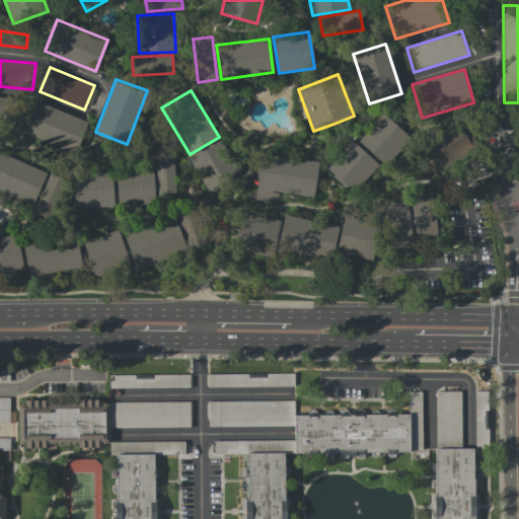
[(0,132),(0,97),(18,100),(14,134),(0,132)]
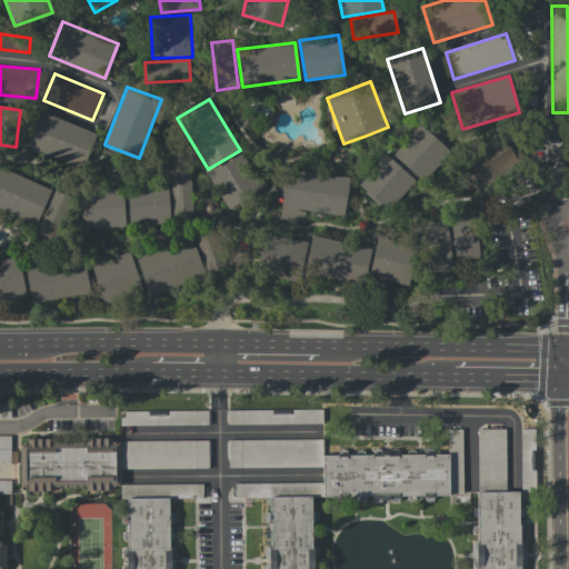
[(83,170),(27,148),(41,112),(98,135),(83,170)]
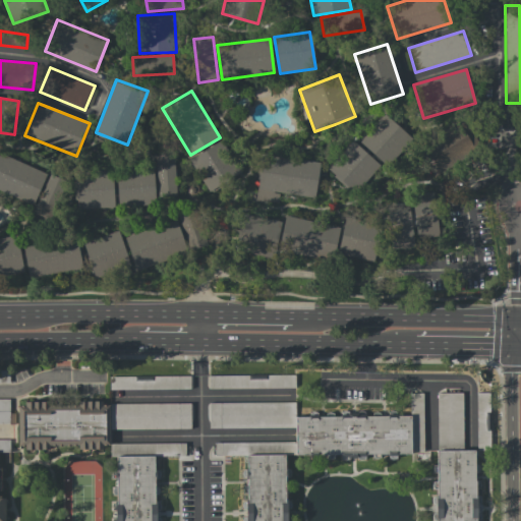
[(359,141),(387,111),(413,135),(386,166),(359,141)]
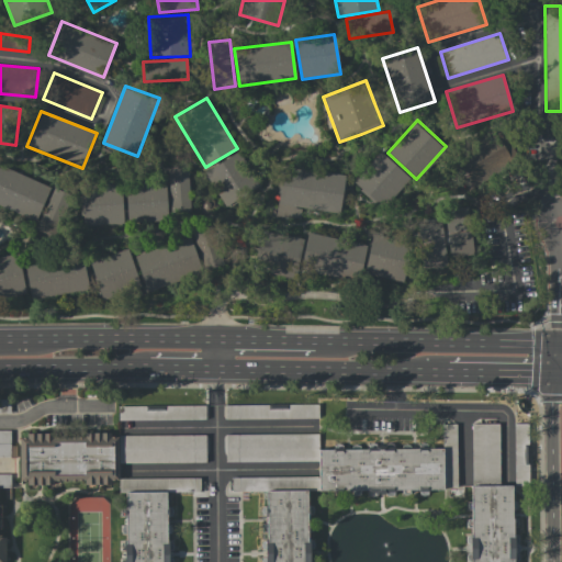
[(468,191),(447,156),(481,137),(495,128),(515,164),(468,191)]
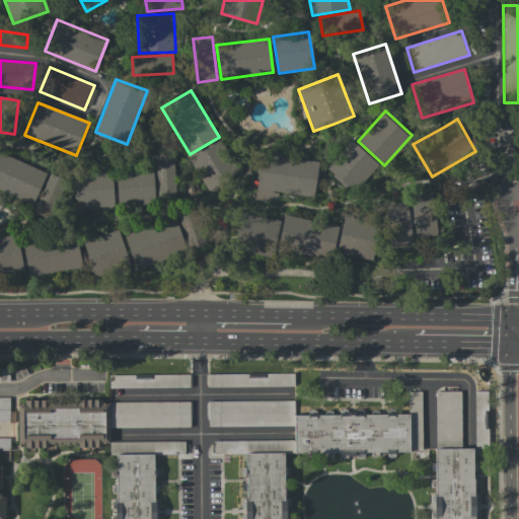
[(240,170),(209,191),(190,160),(221,140),(240,170)]
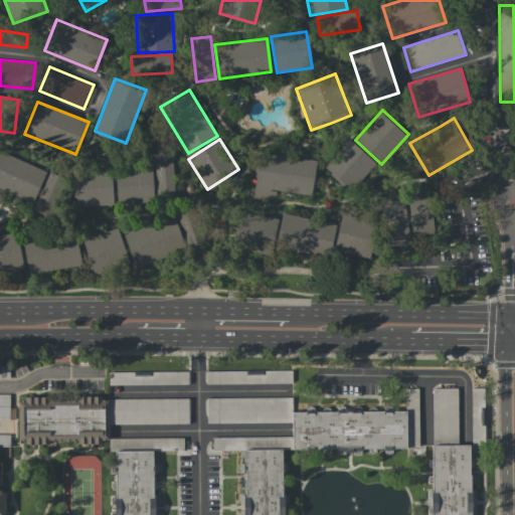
[(323,167),(348,139),(375,163),(351,191),(323,167)]
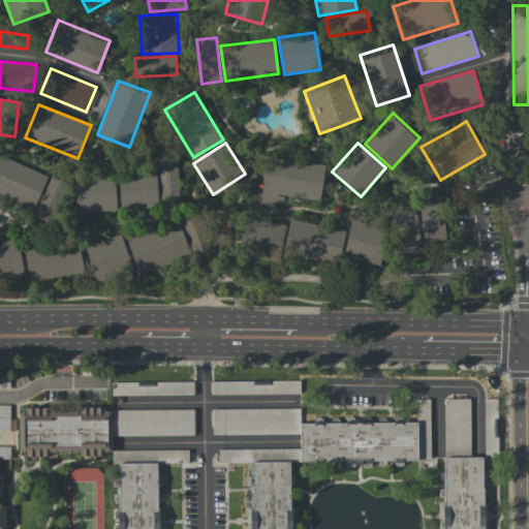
[(0,156),(47,177),(33,208),(0,193),(0,156)]
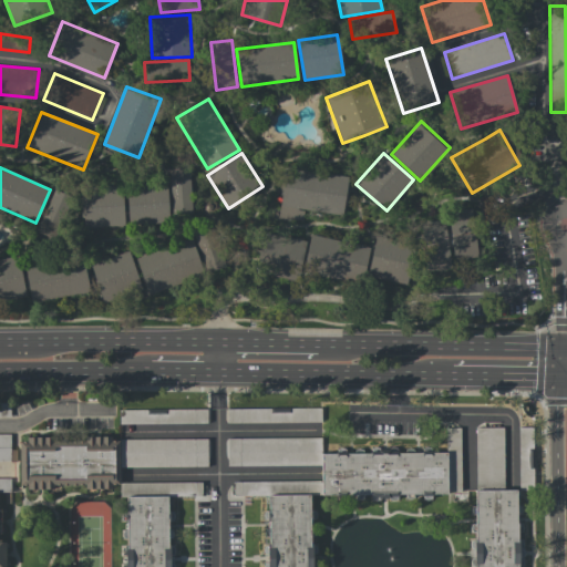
[(342,217),(349,177),(286,167),(279,207),(342,217)]
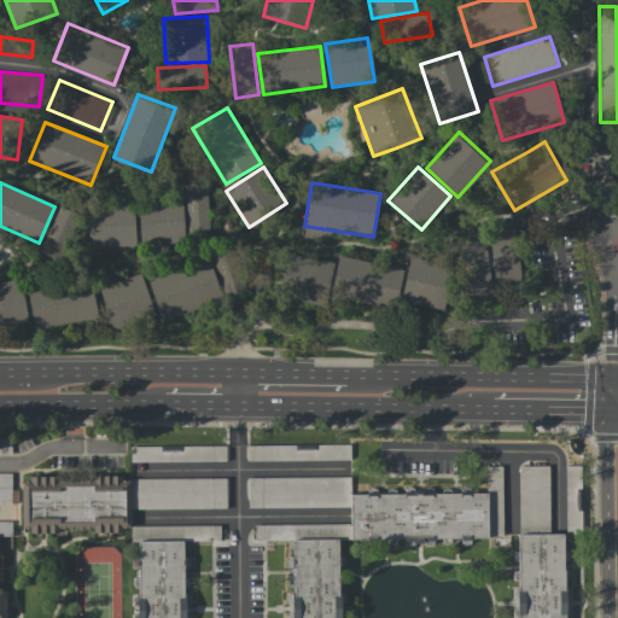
[(210,233),(208,185),(186,186),(188,233),(210,233)]
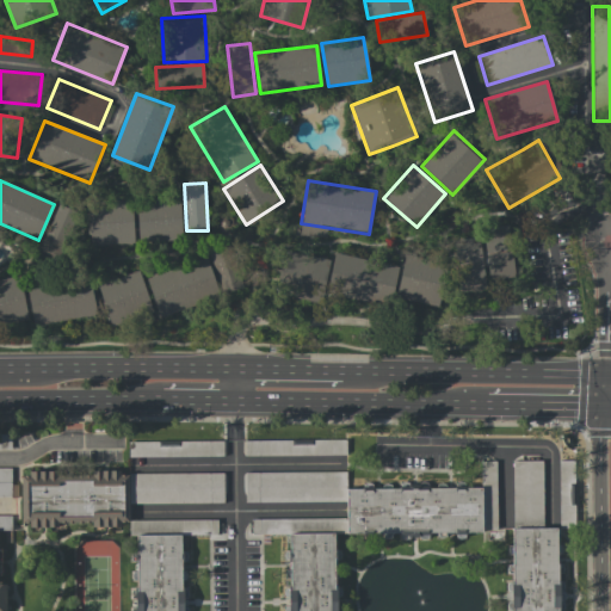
[(183,239),(180,196),(137,198),(140,241),(183,239)]
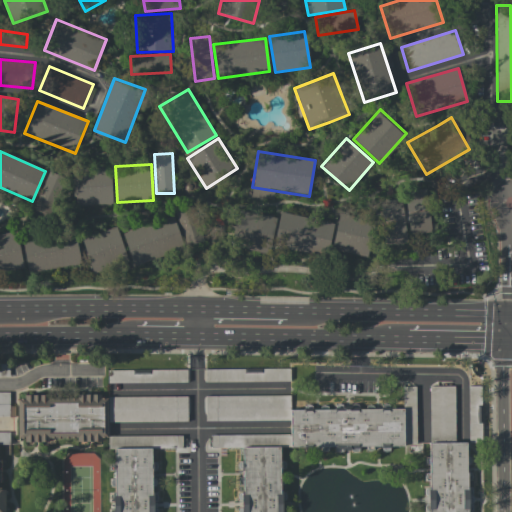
[(113,204),(112,168),(76,168),(77,205),(113,204)]
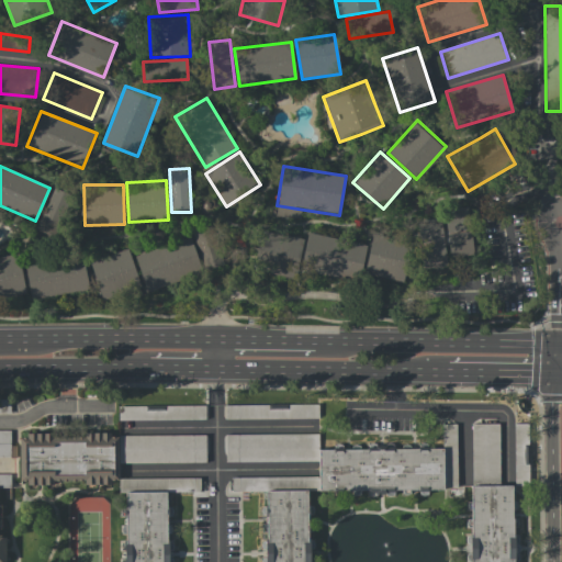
[(38,226),(55,188),(71,194),(55,234),(38,226)]
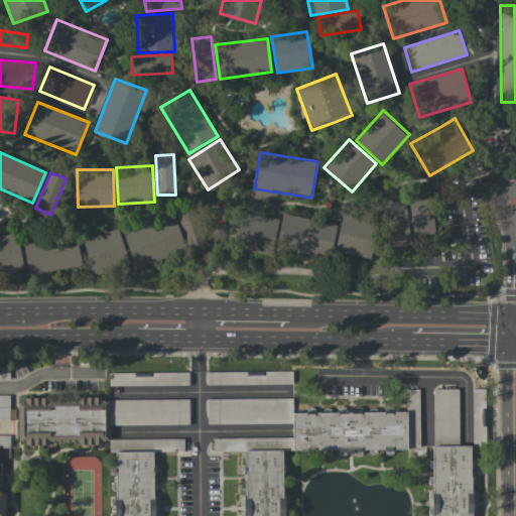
[(435,234),(429,190),(407,194),(413,237),(435,234)]
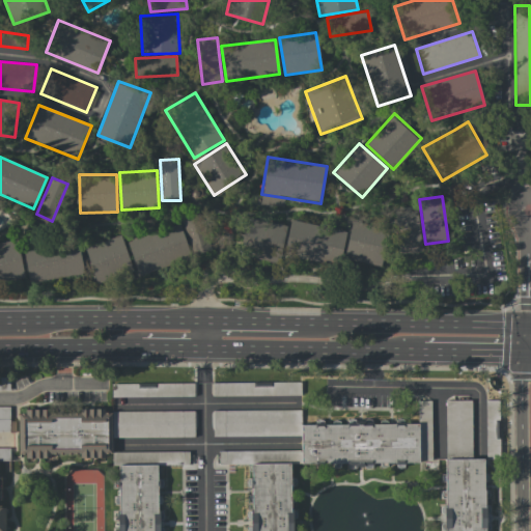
[(423,251),(416,205),(393,208),(400,255),(423,251)]
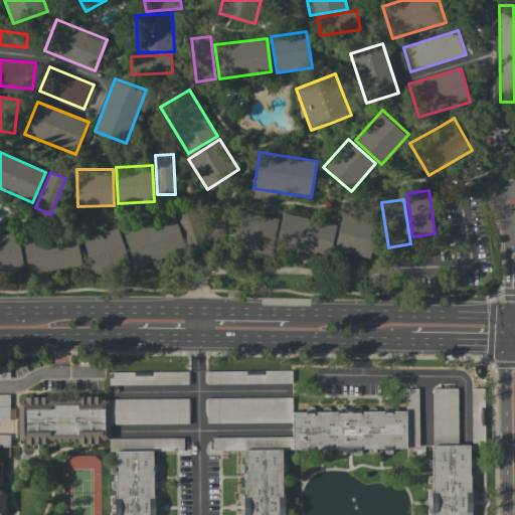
[(207,242),(194,203),(176,209),(189,248),(207,242)]
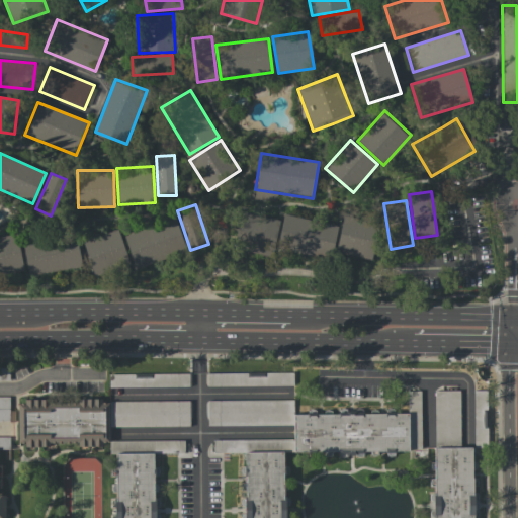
[(272,256),(279,221),(242,213),(235,248),(272,256)]
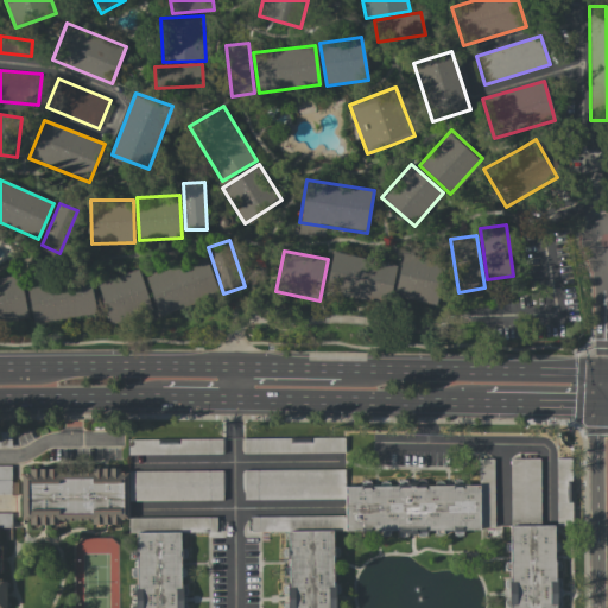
[(387,305),(397,265),(335,251),(325,291),(387,305)]
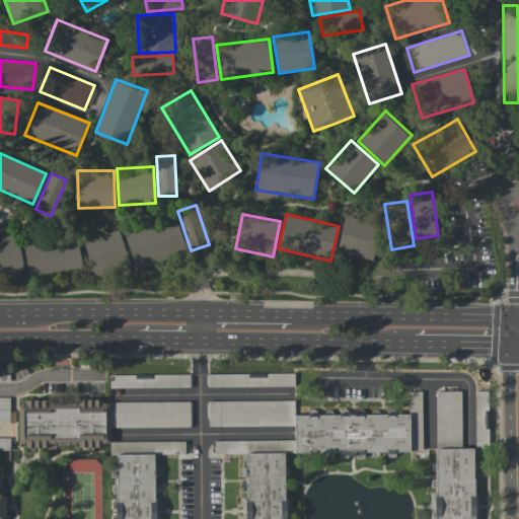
[(176,219),(189,252),(137,271),(125,236),(176,219)]
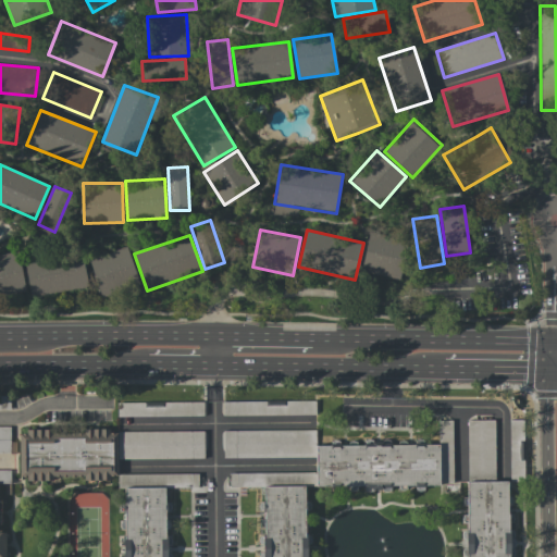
[(388,240),(370,236),(361,271),(379,275),(388,240)]
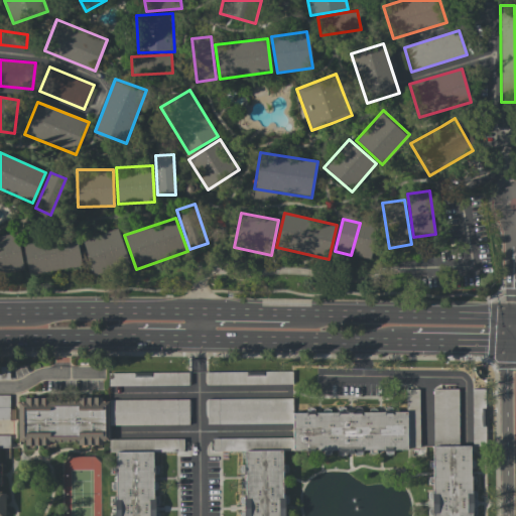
[(360,223),(351,255),(369,260),(377,228),(360,223)]
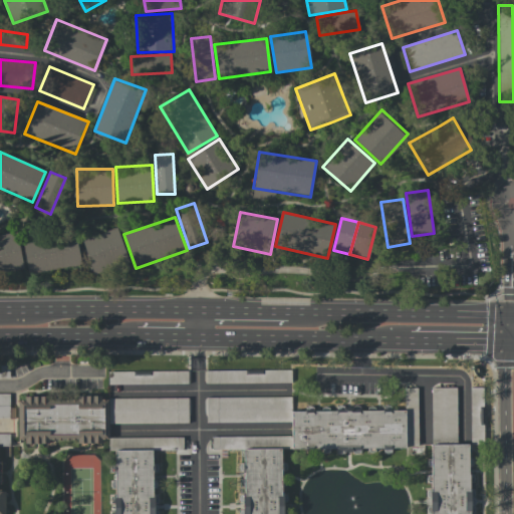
[(130,262),(117,228),(83,239),(95,274),(130,262)]
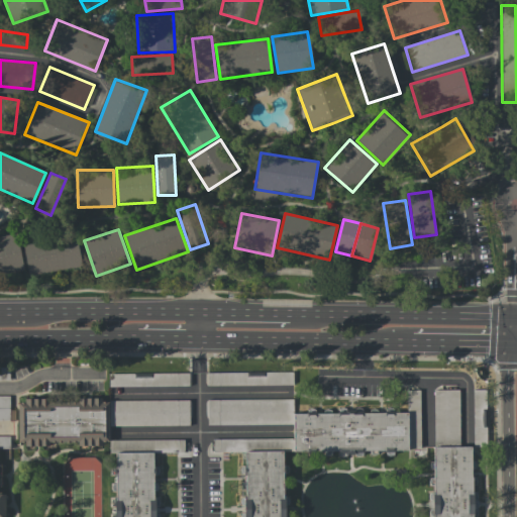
[(83,266),(73,231),(23,241),(30,276),(83,266)]
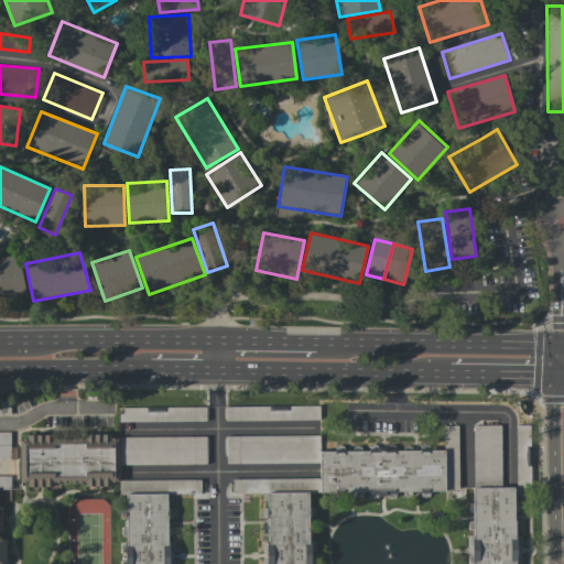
[(0,300),(26,295),(19,253),(0,257),(0,300)]
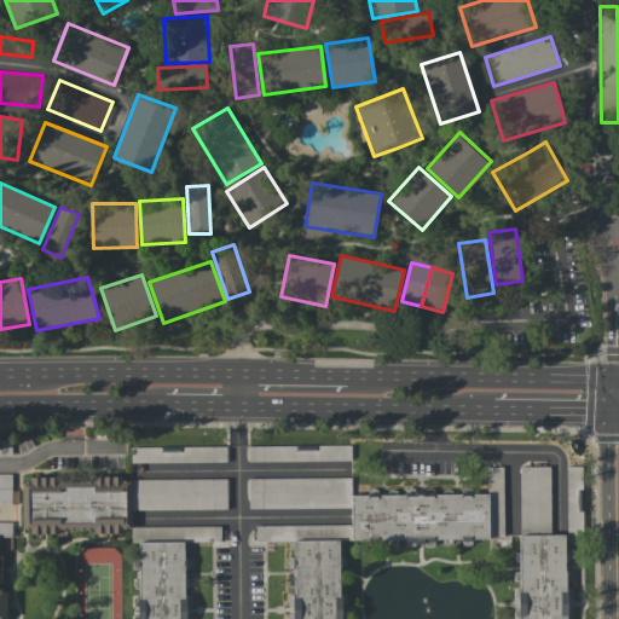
[(0,456),(11,457),(11,441),(0,440),(0,456)]
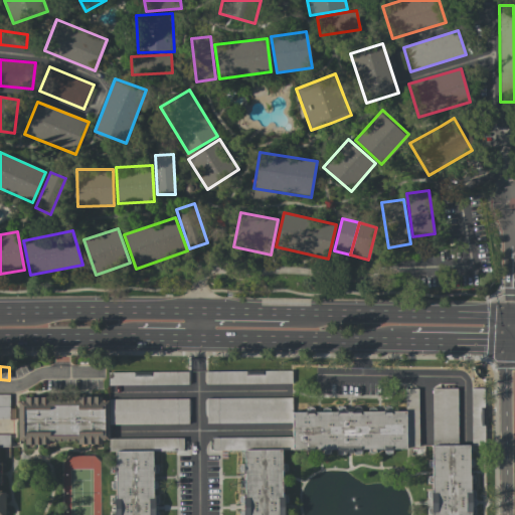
[(291,370),(204,371),(205,385),(292,384),(291,370)]
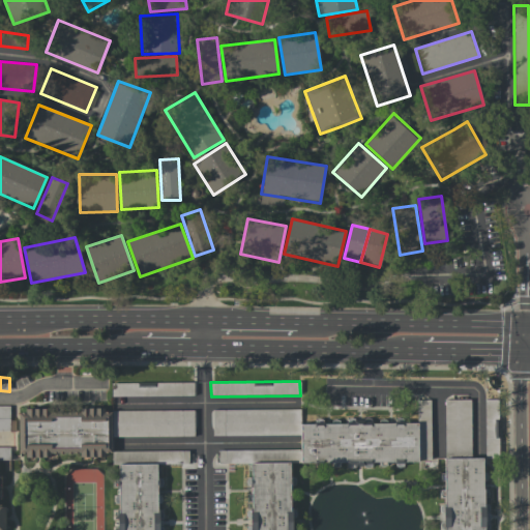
[(194,395),(193,382),(111,383),(111,398),(194,395)]
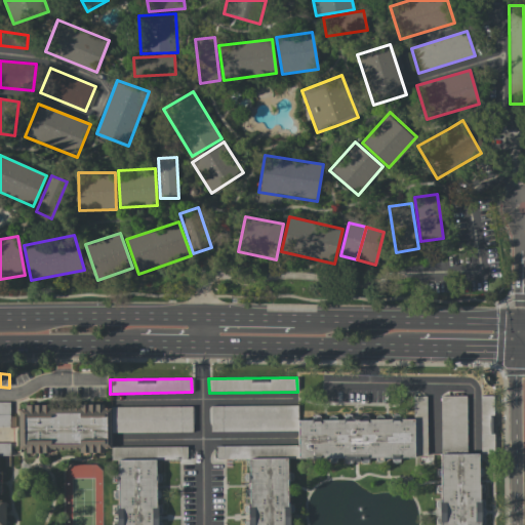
[(493,396),(481,396),(480,453),(492,454),(493,396)]
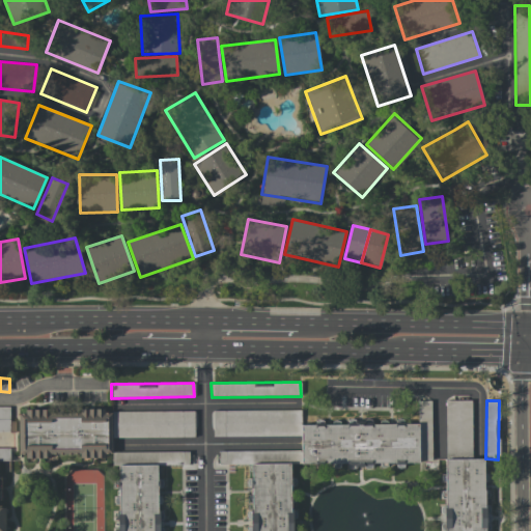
[(0,407),(0,432),(9,432),(8,407),(0,407)]
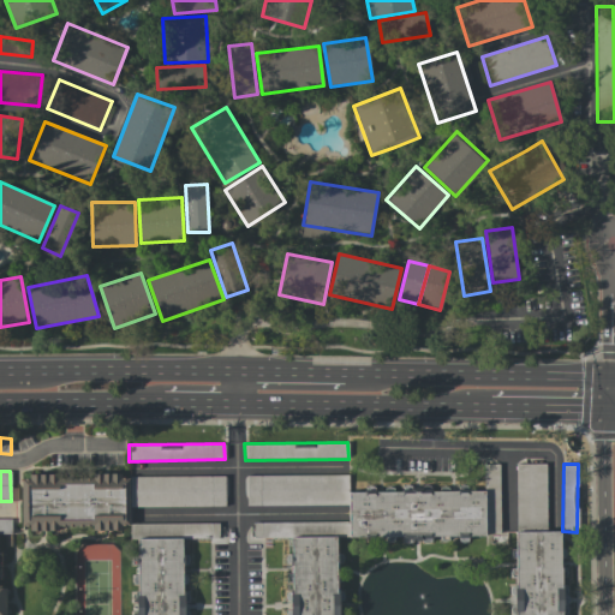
[(21,477),(21,530),(129,529),(129,475),(91,476),(91,477),(21,477)]
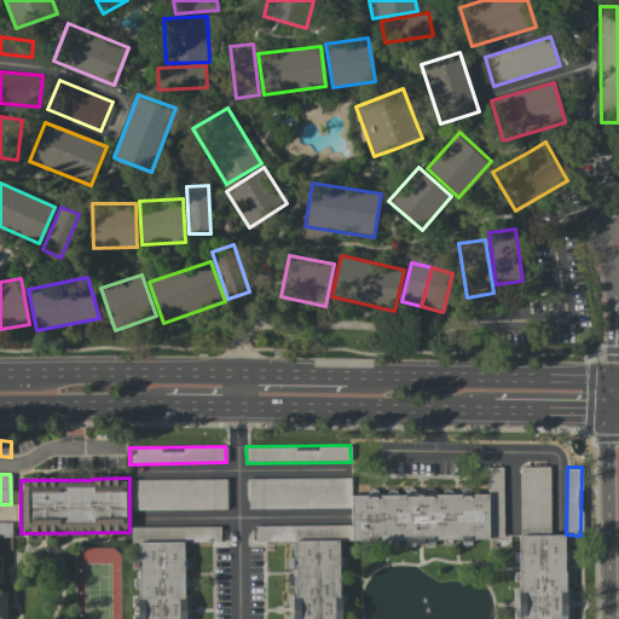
[(226,479),(133,480),(133,510),(226,509),(226,479)]
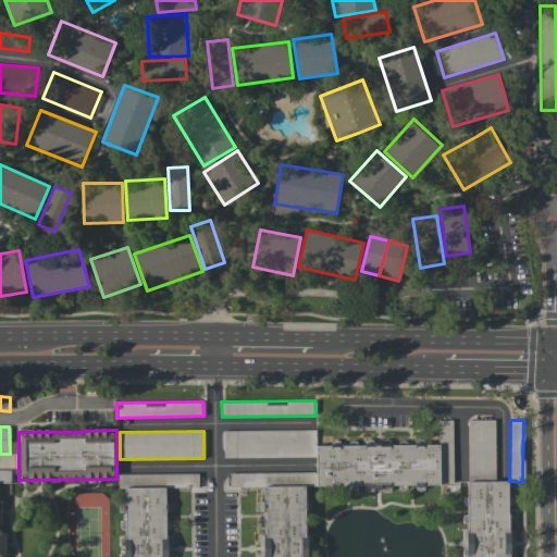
[(314,446),(438,445),(440,486),(314,486),(314,446)]
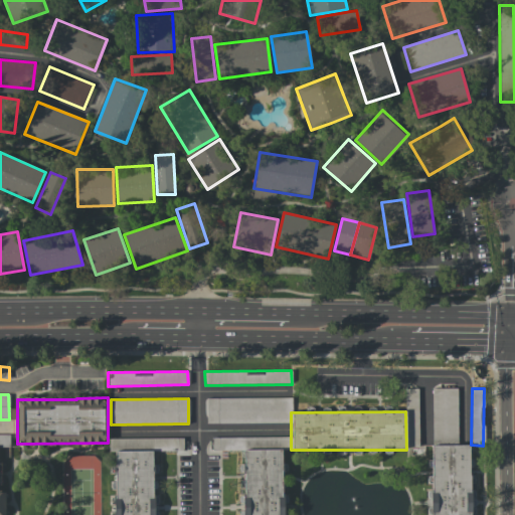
[(432,514),(431,447),(473,446),(473,514),(432,514)]
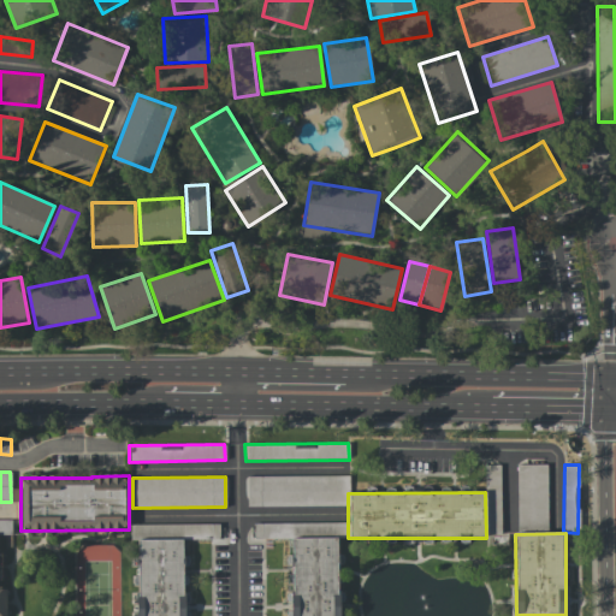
[(288,615),(286,539),(336,538),(337,615),(288,615)]
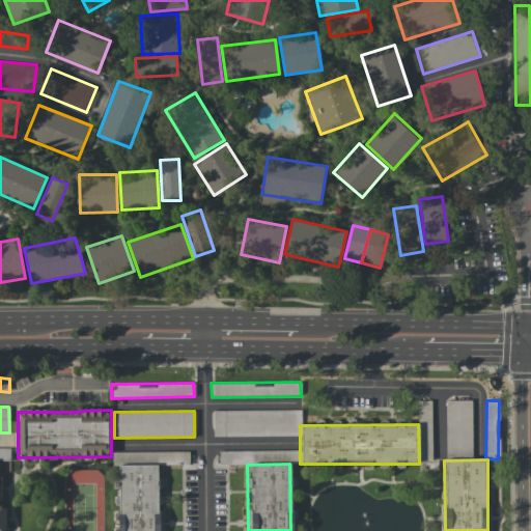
[(117,530),(117,465),(157,466),(157,530),(117,530)]
